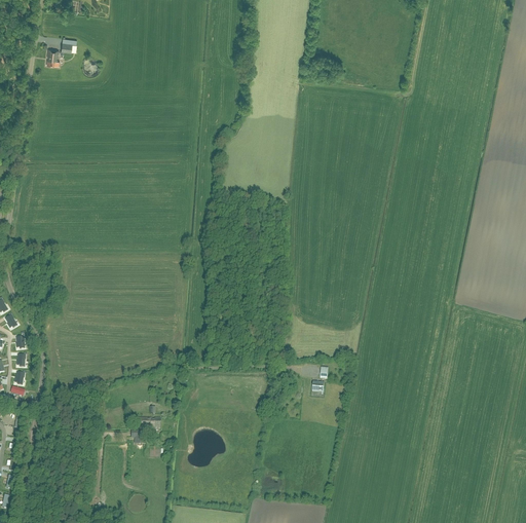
[(77,37),(63,36),(62,40),(63,40),(62,48),(71,49),(71,43),(76,44),(76,41),(77,37)]
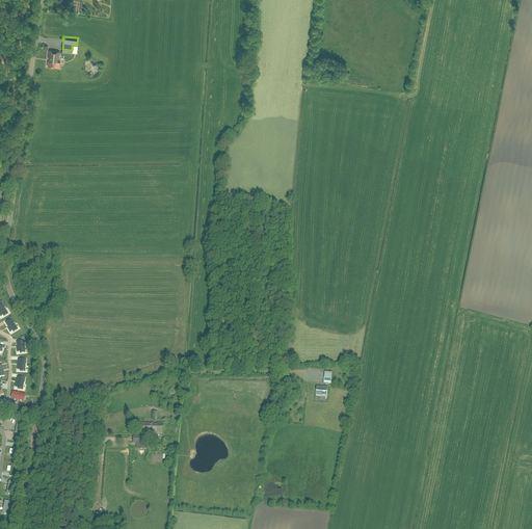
[(59,64),(59,60),(57,59),(58,49),(49,48),(48,56),(47,63),(56,64),(59,64)]
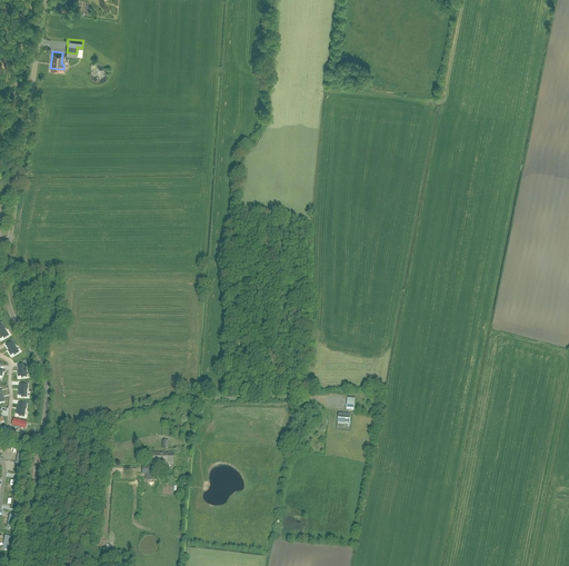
[(1,323),(0,323),(0,335),(0,336),(2,335),(3,337),(9,334),(1,323)]
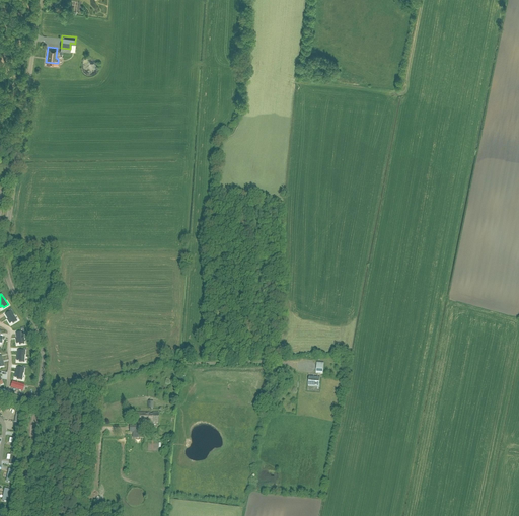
[(11,308),(5,312),(8,317),(7,317),(10,321),(12,320),(12,321),(17,318),(11,308)]
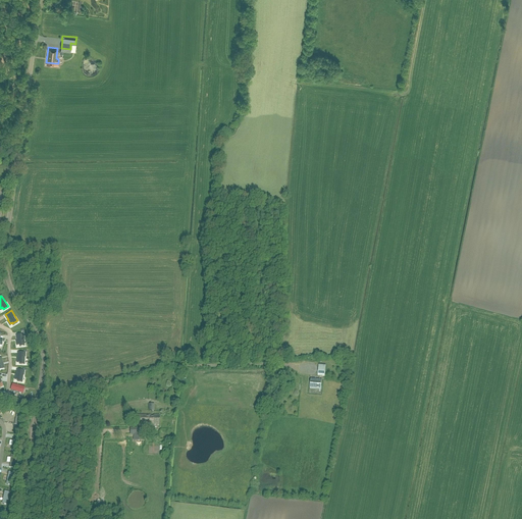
[(17,356),(16,360),(19,360),(19,362),(24,362),(24,356),(22,356),(22,355),(24,355),(25,351),(18,351),(17,356)]
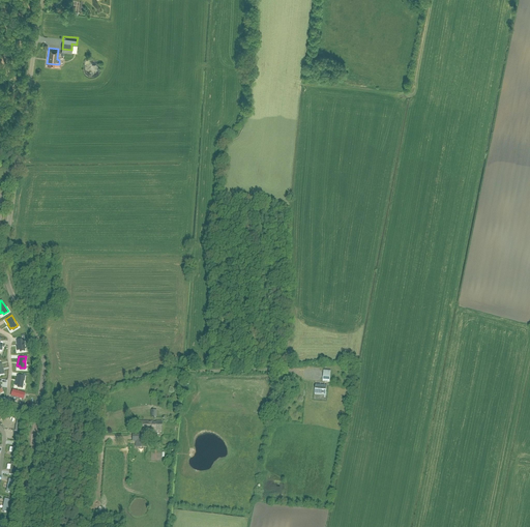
[(16,379),(15,383),(18,383),(18,385),(22,386),(23,380),(22,380),(22,378),(23,379),(24,379),(25,375),(18,374),(17,379),(16,379)]
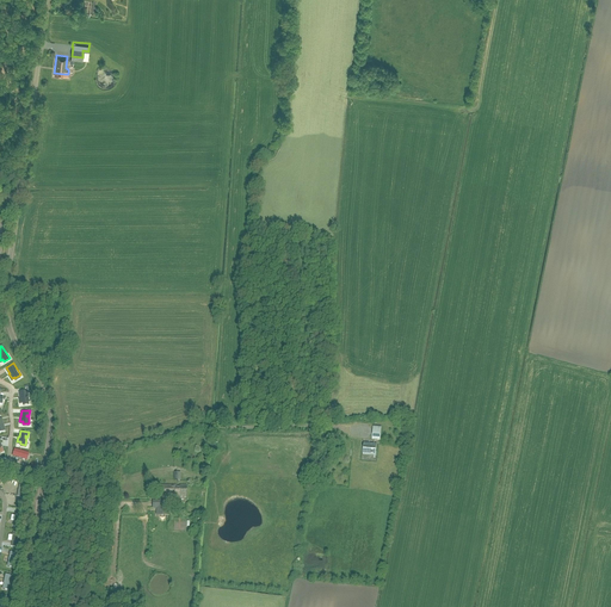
[(363,451),(376,452),(376,441),(364,440),(363,451)]
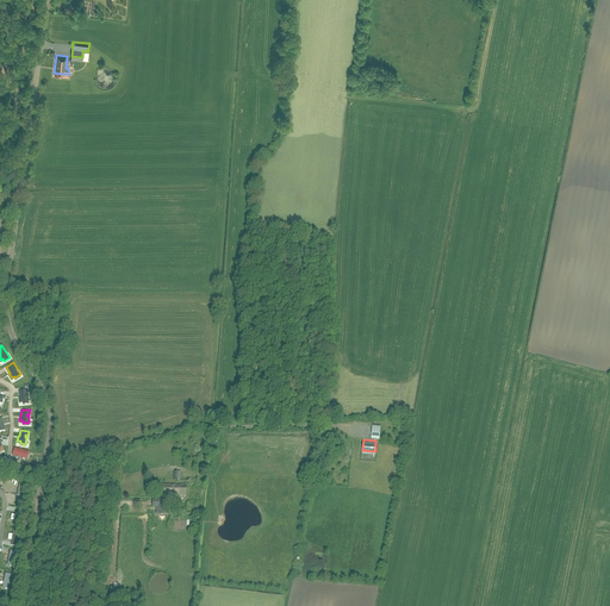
[(14,445),(13,453),(26,456),(29,449),(14,445)]
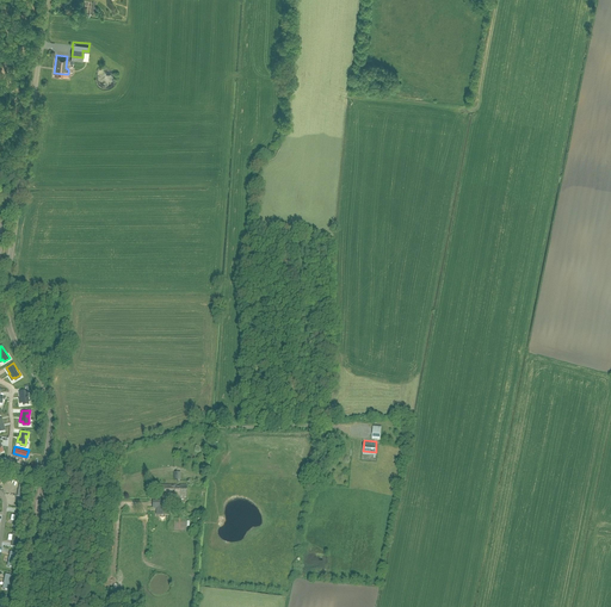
[(179,484),(177,484),(176,484),(176,482),(161,482),(161,494),(185,494),(186,482),(179,482),(179,484)]
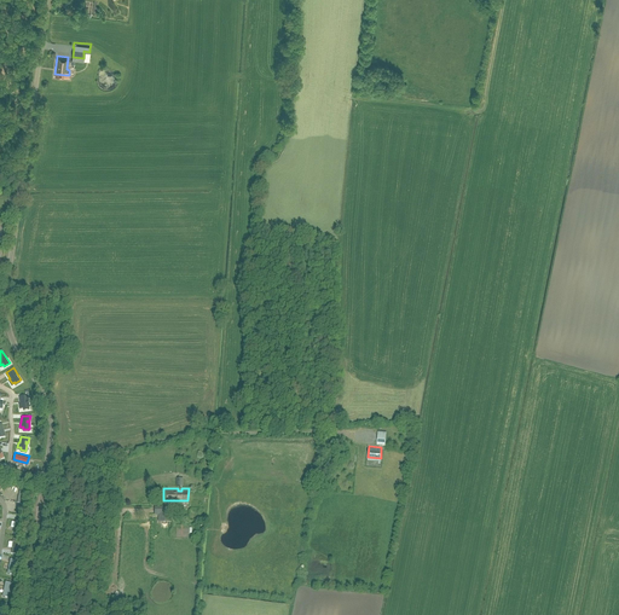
[(171,505),(155,505),(155,511),(158,512),(158,520),(169,520),(169,512),(171,512),(171,505)]
